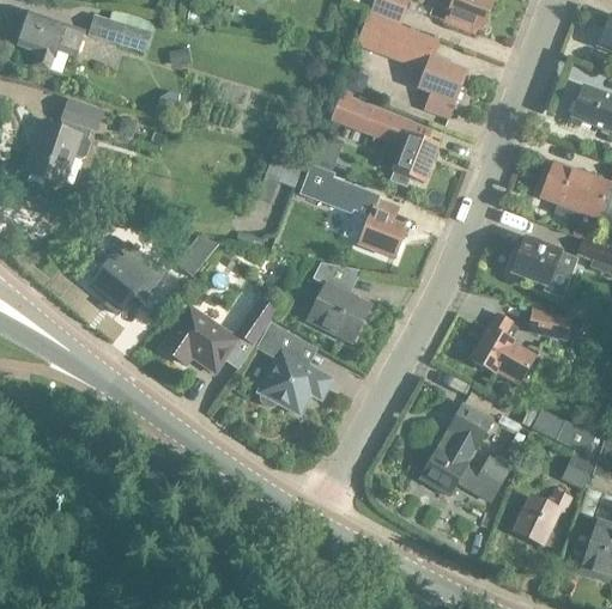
[(374,0),(371,7),(369,13),(380,17),(398,24),(407,0),(374,0)]
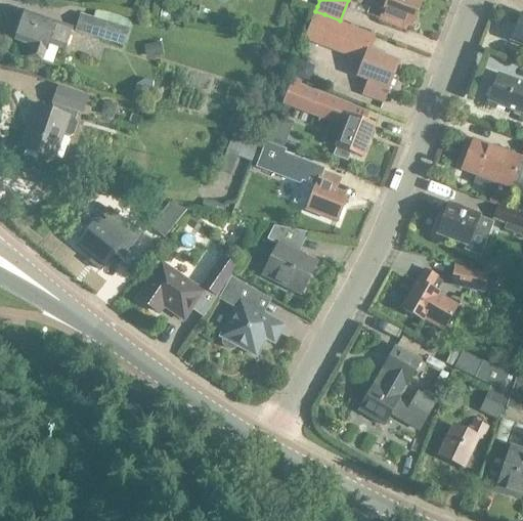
[(387,0),(380,17),(406,28),(408,23),(412,24),(421,0),(387,0)]
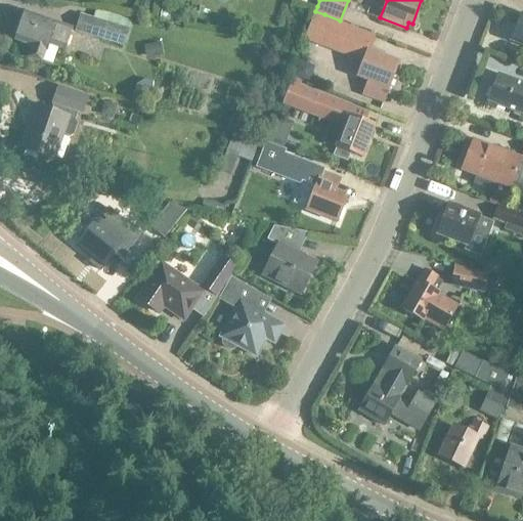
[(180,7),(163,4),(161,15),(178,18),(180,7)]
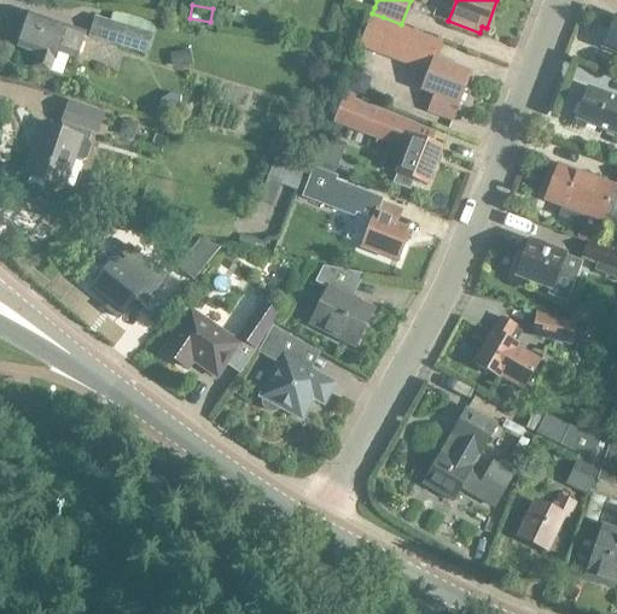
[(114,10),(111,18),(153,30),(156,22),(114,10)]
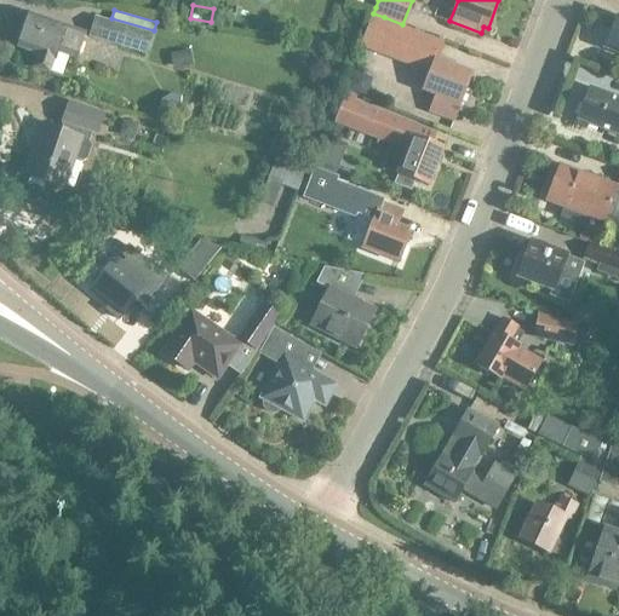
[(30,12),(18,46),(39,53),(34,67),(50,72),(55,58),(58,51),(78,57),(86,32),(67,26),(67,24),(30,12)]
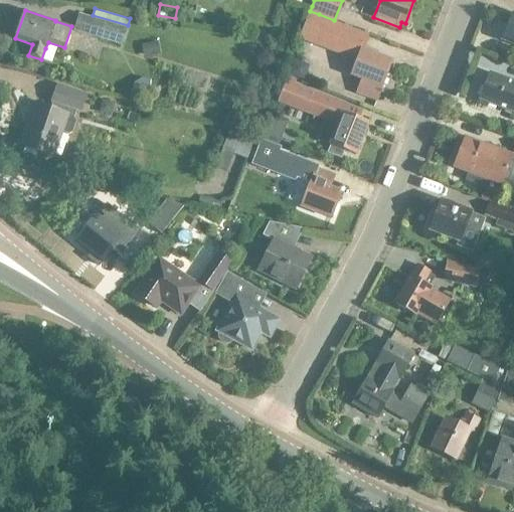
[(128,25),(93,15),(79,11),(74,27),(123,41),(128,25)]
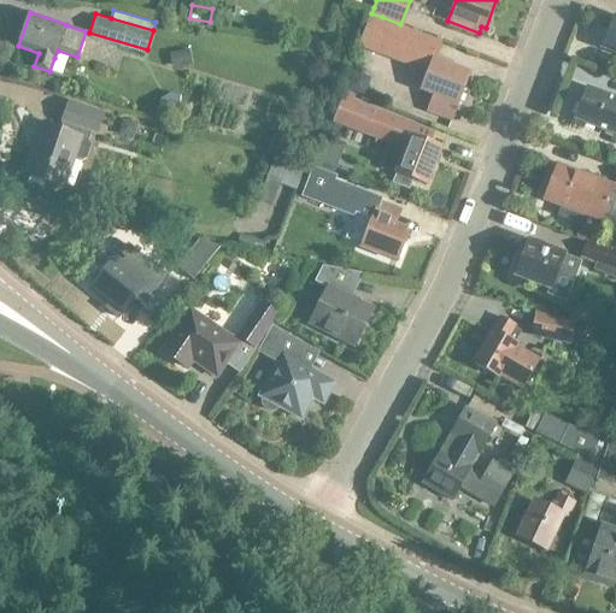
[(615,15),(603,43),(615,48),(615,15)]
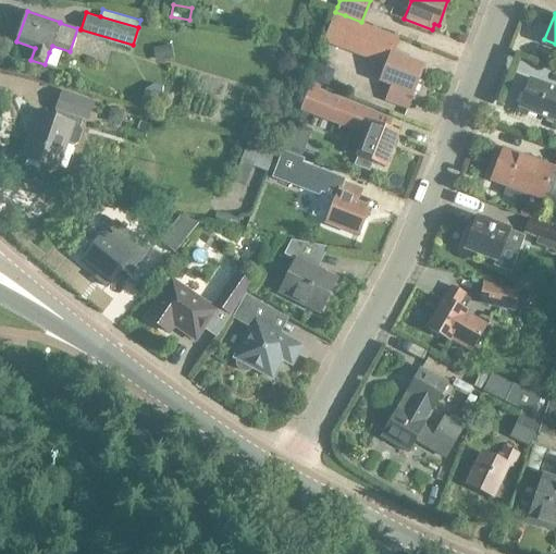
[(361,22),(345,15),(336,38),(365,49),(363,52),(369,53),(368,56),(387,63),(381,79),(393,84),(387,98),(408,107),(421,73),(424,65),(408,59),(409,56),(394,50),(399,36),(371,26),(371,28),(360,24),(361,22)]
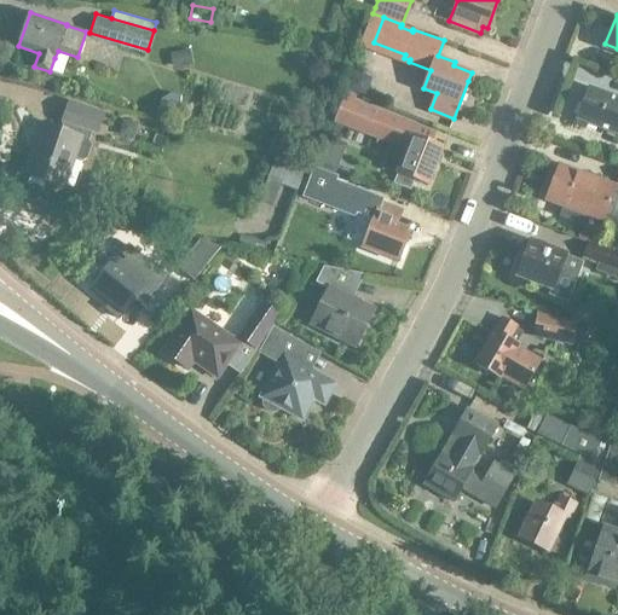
[(174,64),(194,61),(191,45),(172,48),(174,64)]
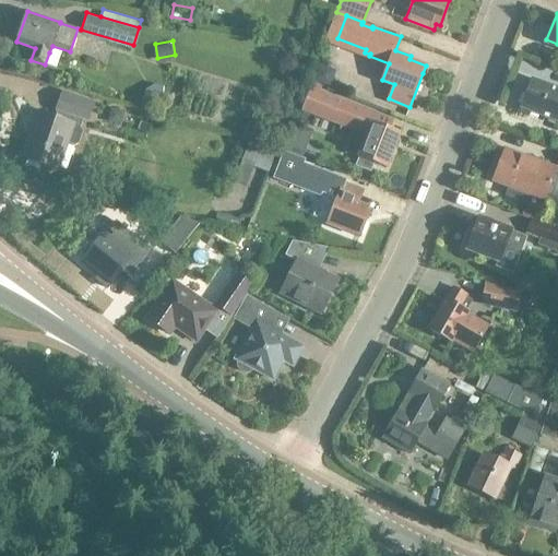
[(557,86),(533,77),(522,106),(557,120),(557,86)]
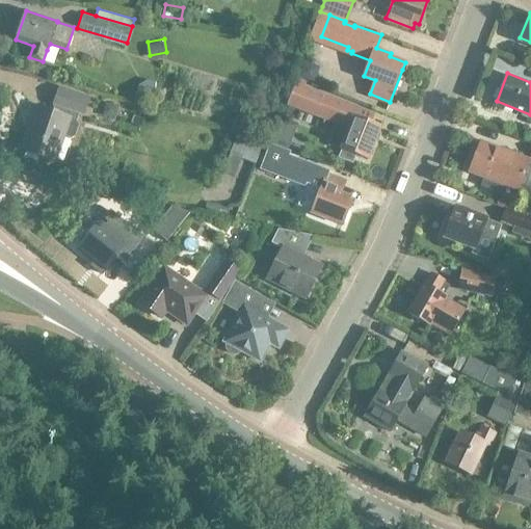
[(306,86),(297,83),(291,101),(298,104),(306,86)]
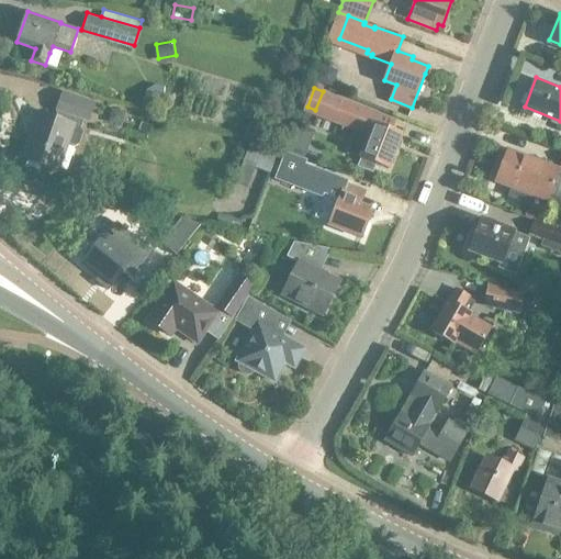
[(35,132),(26,158),(57,170),(77,116),(88,121),(94,104),(64,93),(55,118),(38,112),(32,131),(35,132)]
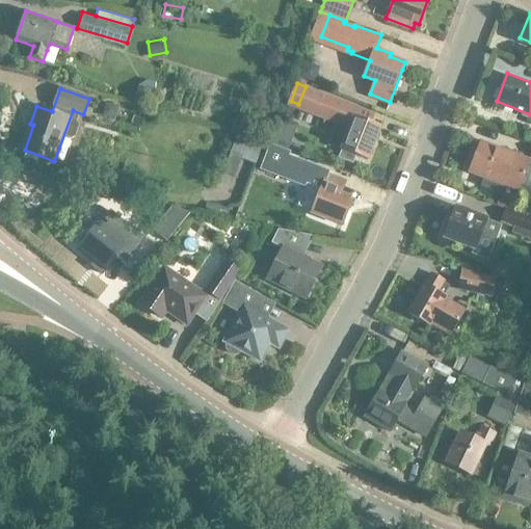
[(341,157),(352,161),(355,153),(368,158),(380,127),(371,124),(375,114),(310,88),(303,106),(322,113),(322,115),(351,127),(343,149),(344,149),(341,157)]
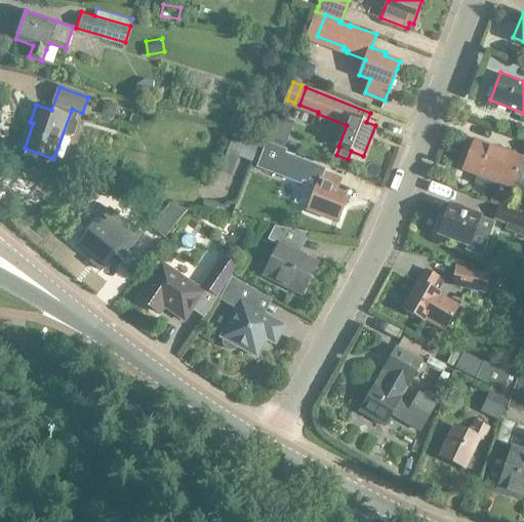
[(105,99),(104,107),(107,112),(114,113),(116,103),(105,99)]
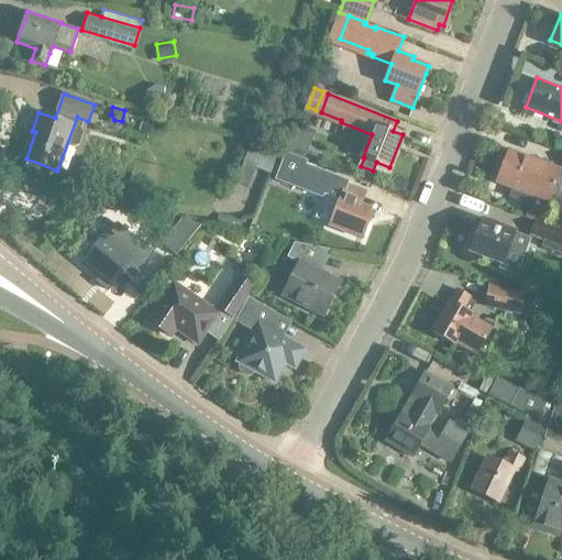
[(275,161),(281,146),(253,136),(244,160),(272,171),(275,161)]
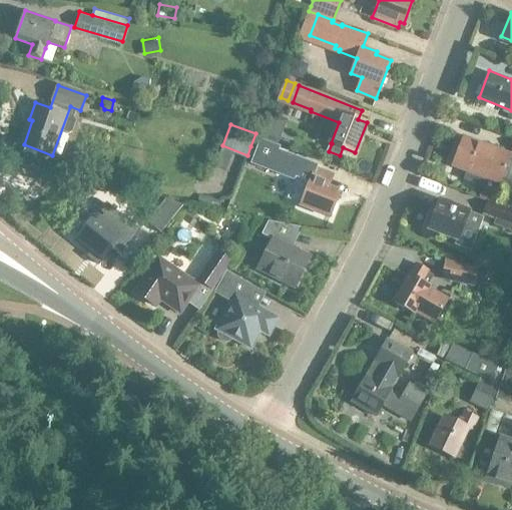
[(496,189),(499,182),(500,177),(501,175),(509,155),(510,153),(510,152),(464,134),(452,164),(466,169),(463,176),(496,189)]
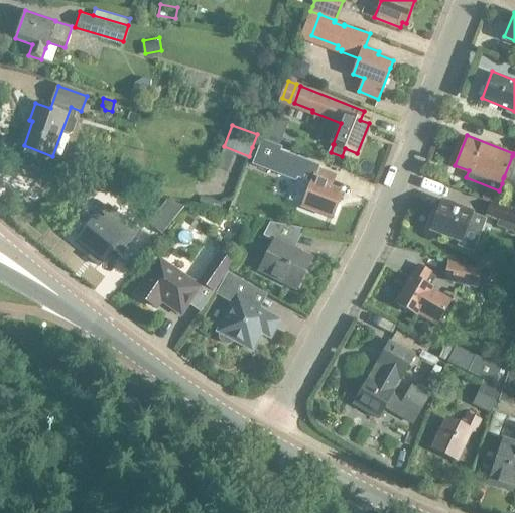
[(300,174),(291,197),(304,202),(303,207),(333,218),(343,191),(331,187),(336,174),(317,168),(313,179),(300,174)]
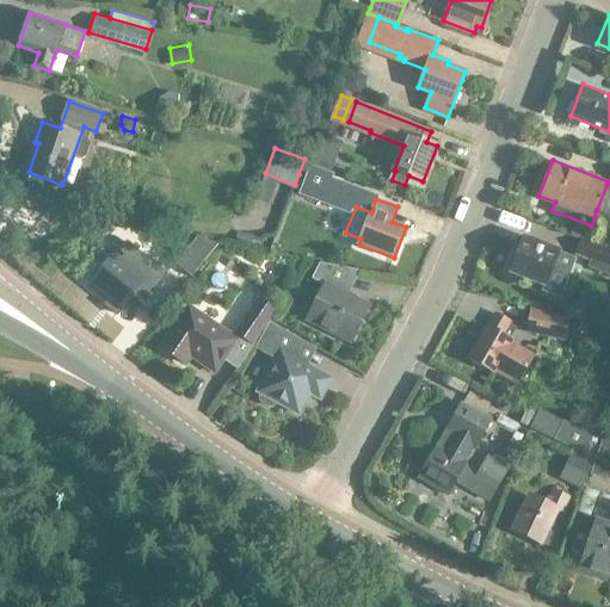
[(264,234),(239,228),(236,241),(262,246),(264,234)]
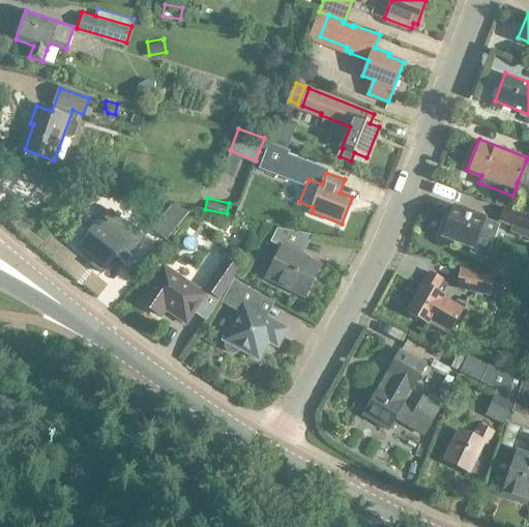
[(451,203),(440,234),(469,245),(467,249),(487,256),(500,221),(451,203)]
